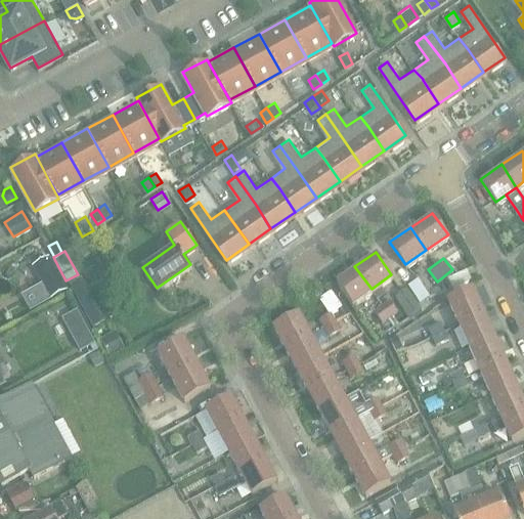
[(372,289),(354,266),(336,279),(351,302),(372,289)]
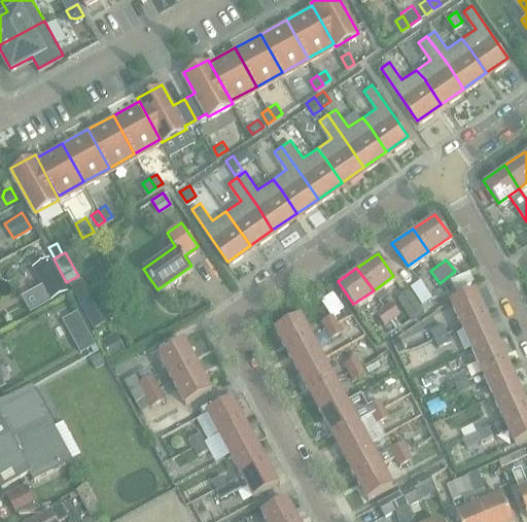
[(450,277),(454,286),(473,278),(469,269),(450,277)]
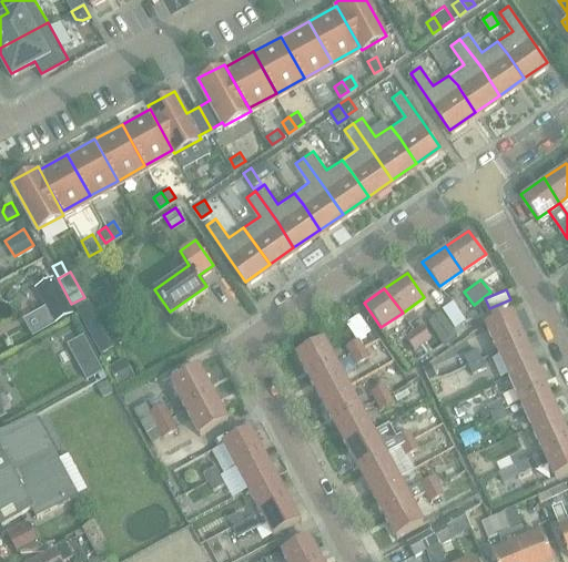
[(63,292),(46,302),(54,319),(72,309),(63,292)]
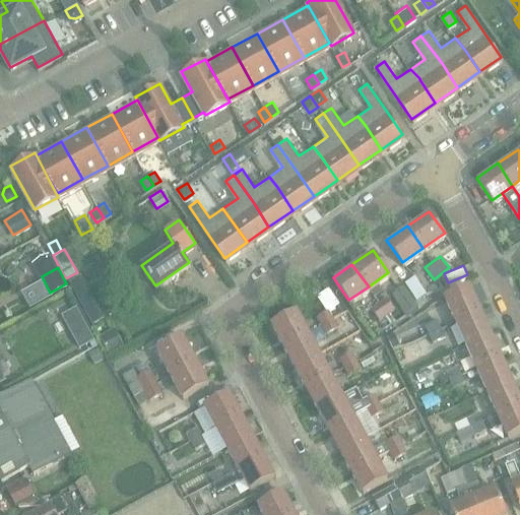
[(427,291),(415,274),(404,280),(415,298),(427,291)]
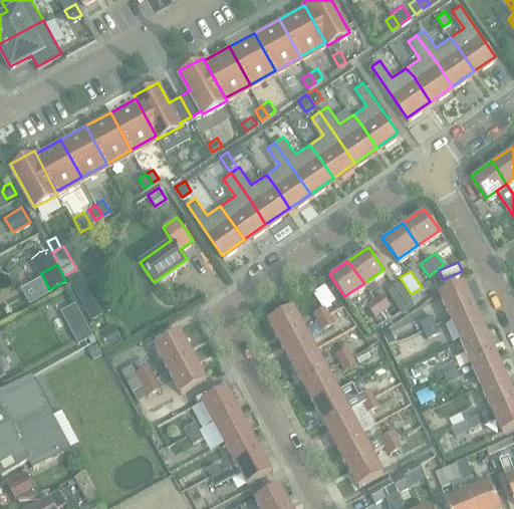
[(387,287),(400,307),(412,299),(400,279),(387,287)]
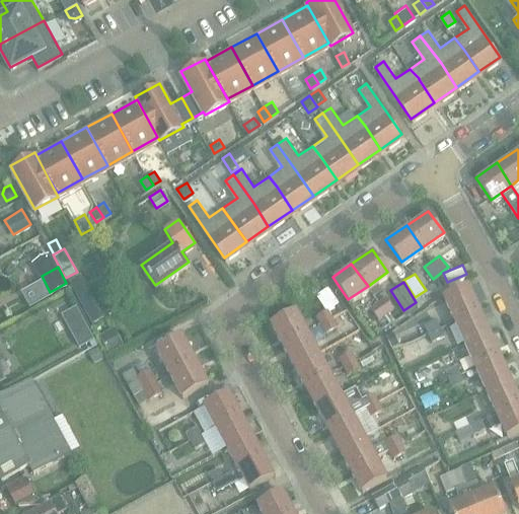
[(316,313),(319,320),(332,313),(343,308),(327,285),(316,291),(325,308),(316,313)]
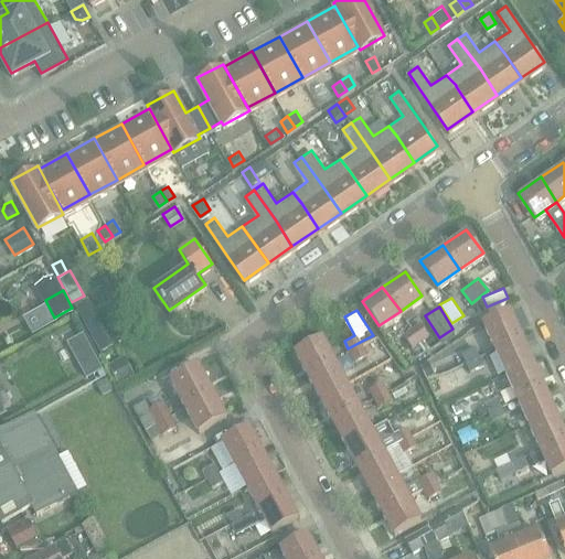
[(482,321),(493,347),(520,335),(508,310),(482,321)]
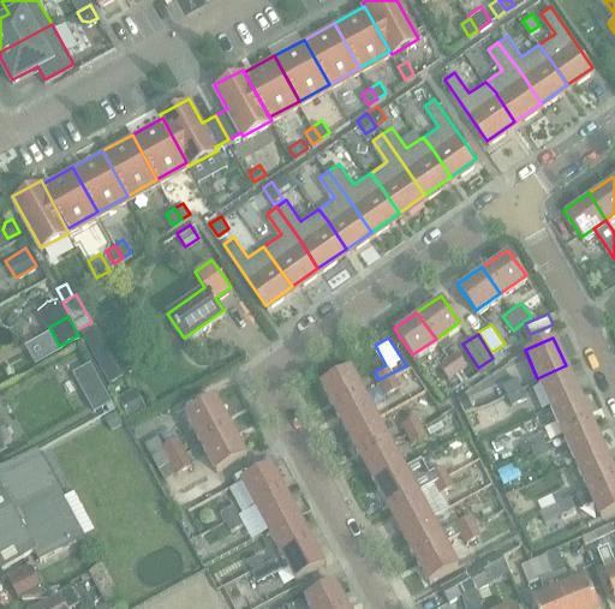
[(457,350),(448,356),(465,378),(469,376),(461,368),(466,363),(457,350)]
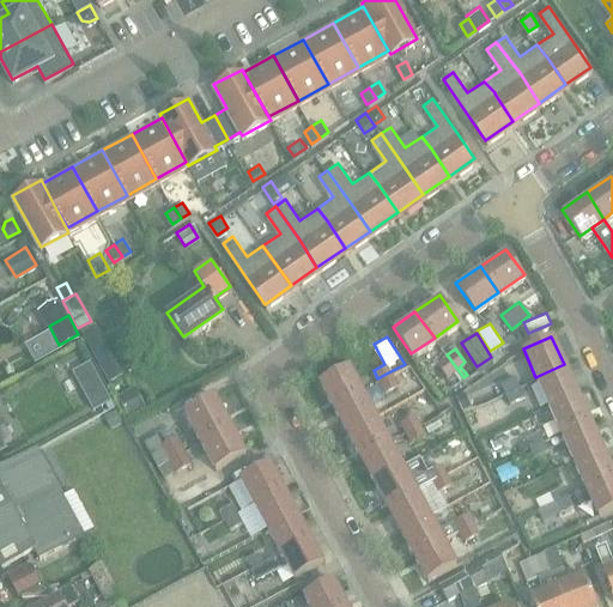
[(463,377),(447,354),(438,362),(455,383),(463,377)]
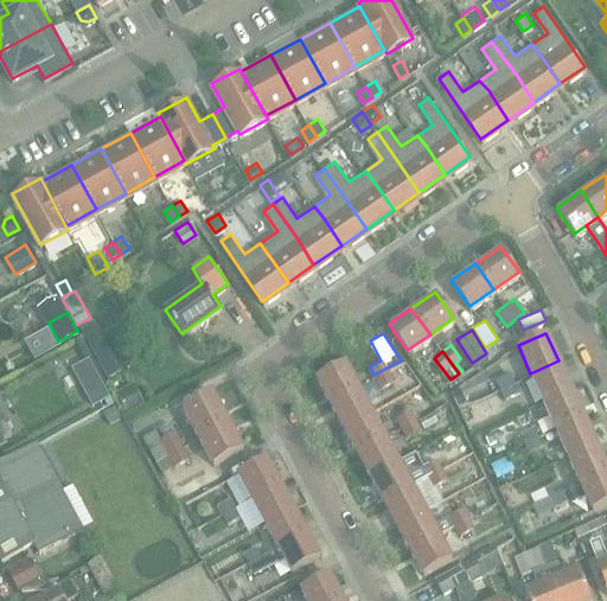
[(401,360),(389,366),(395,378),(396,379),(410,372),(403,359),(401,360)]
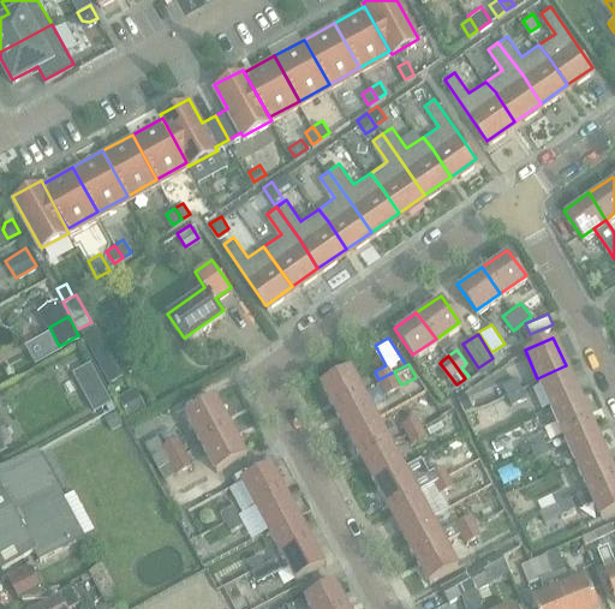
[(537,378),(550,405),(577,390),(566,365),(537,378)]
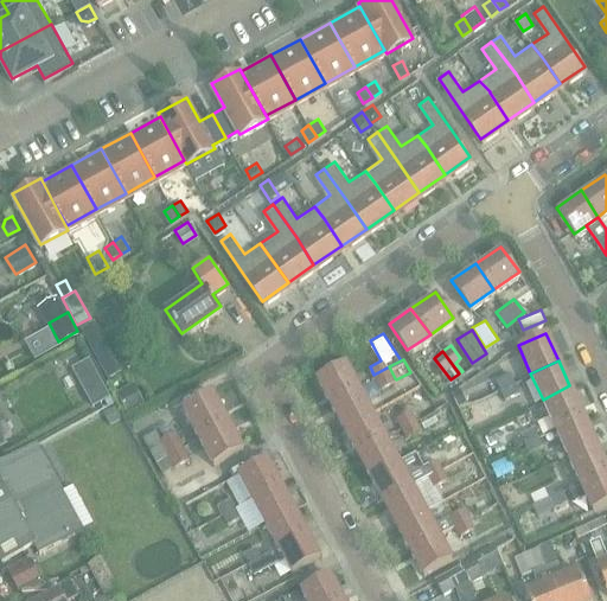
[(315,378),(327,401),(357,387),(344,363),(315,378)]
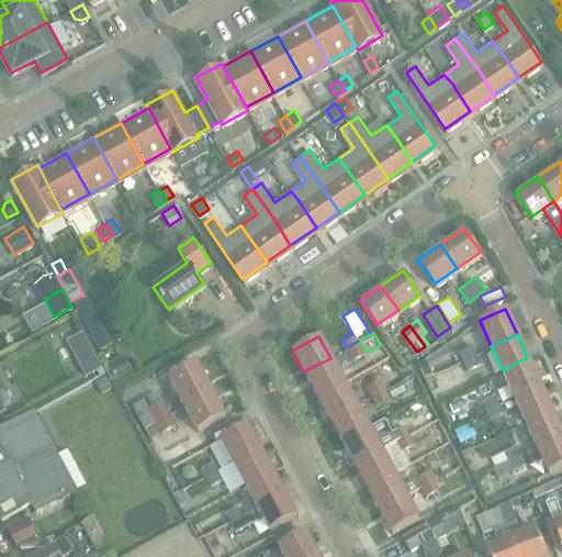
[(360,340),(346,347),(351,358),(366,351),(360,340)]
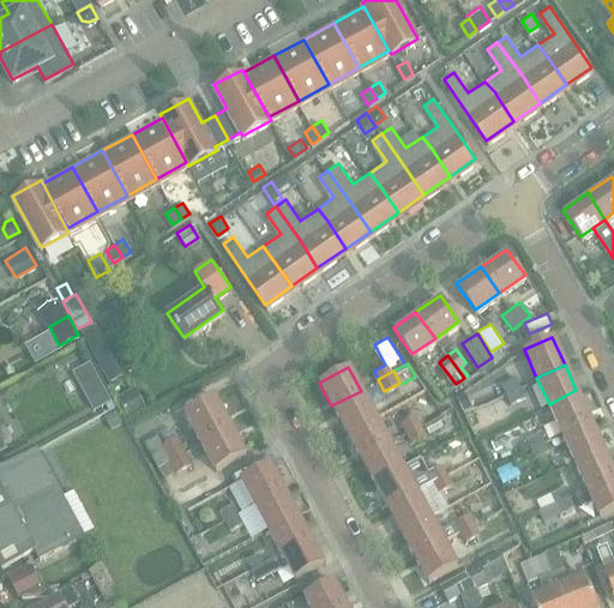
[(516,375),(501,381),(506,391),(521,385),(516,375)]
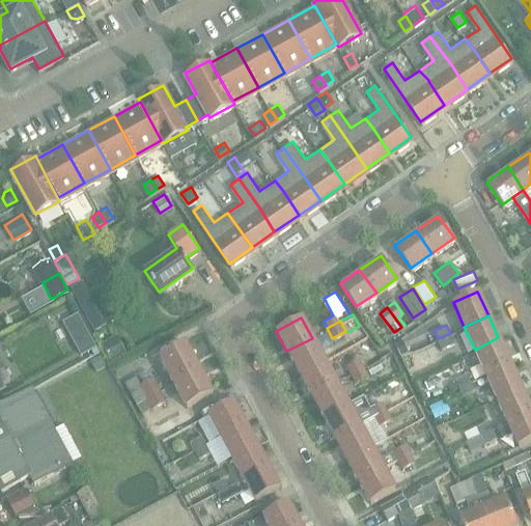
[(87,327),(73,334),(81,351),(95,342),(87,327)]
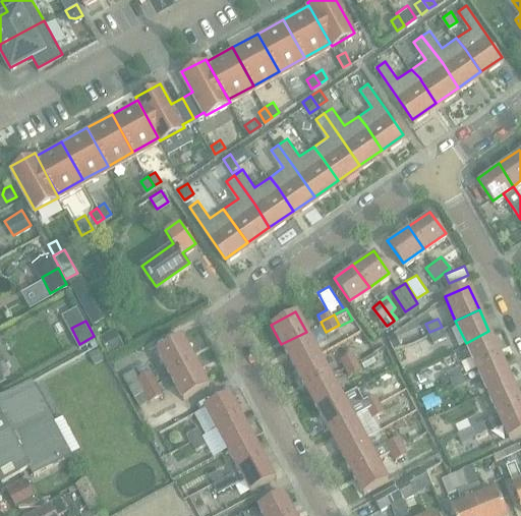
[(114,325),(100,333),(109,349),(123,342),(114,325)]
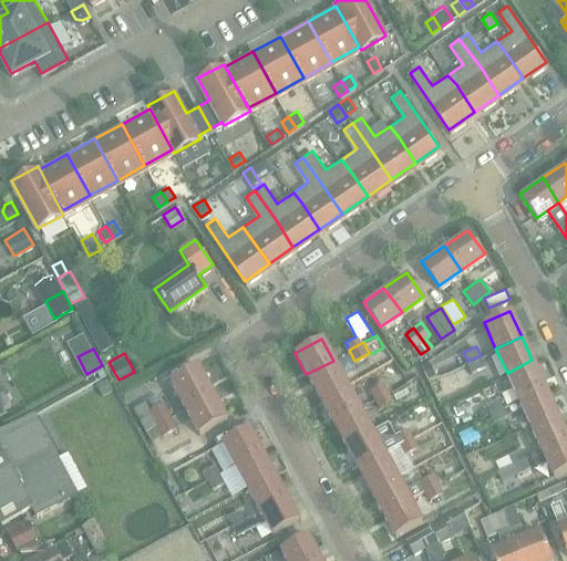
[(481,356),(456,366),(461,375),(485,365),(481,356)]
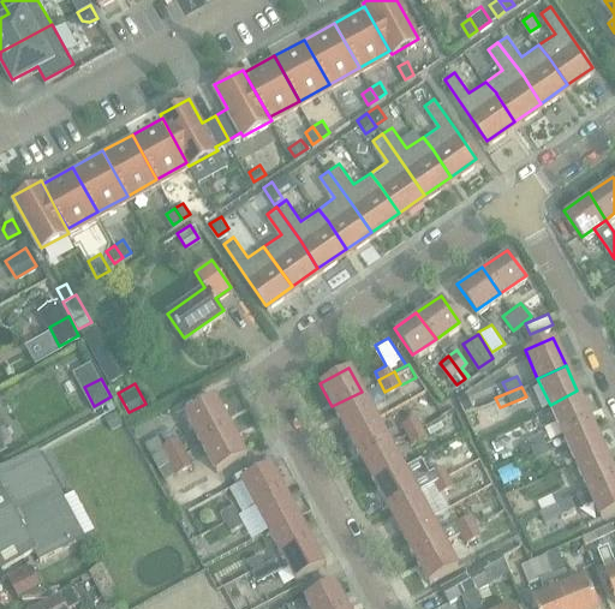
[(467,390),(458,395),(464,409),(473,404),(467,390)]
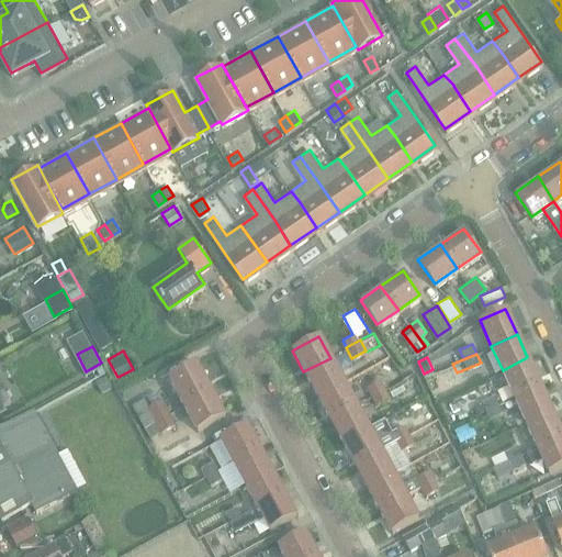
[(503,370),(514,396),(538,382),(527,357),(503,370)]
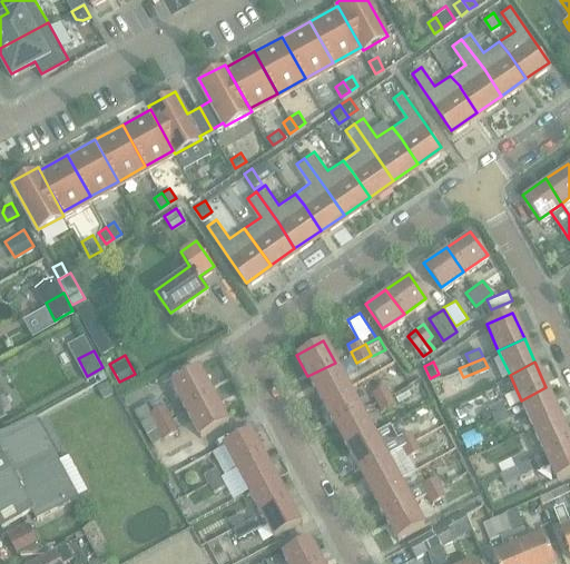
[(307,376),(321,401),(349,387),(335,363),(307,376)]
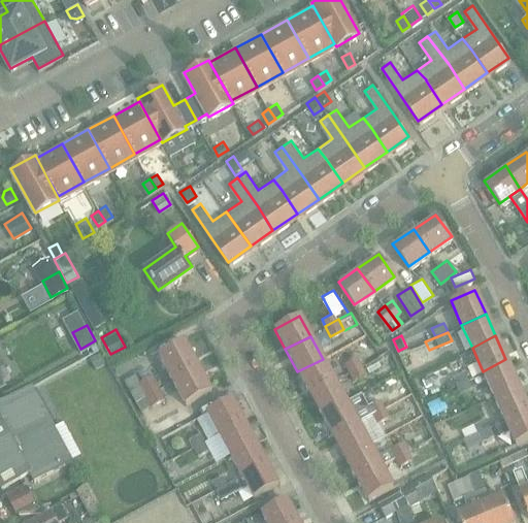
[(157,351),(170,377),(197,363),(184,337),(157,351)]
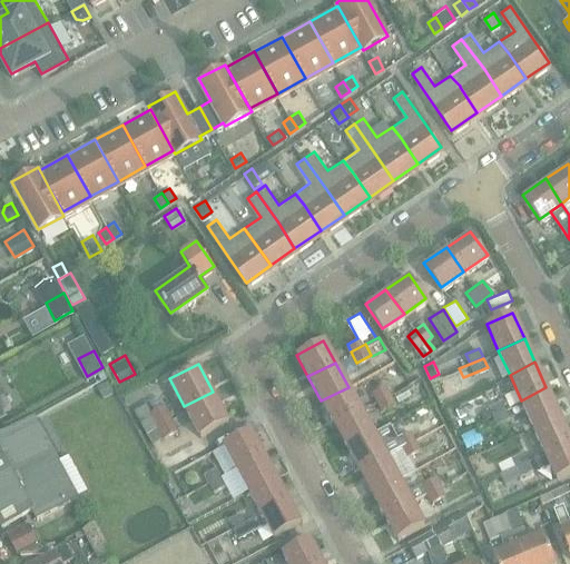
[(107,376),(97,382),(102,394),(114,387),(107,376)]
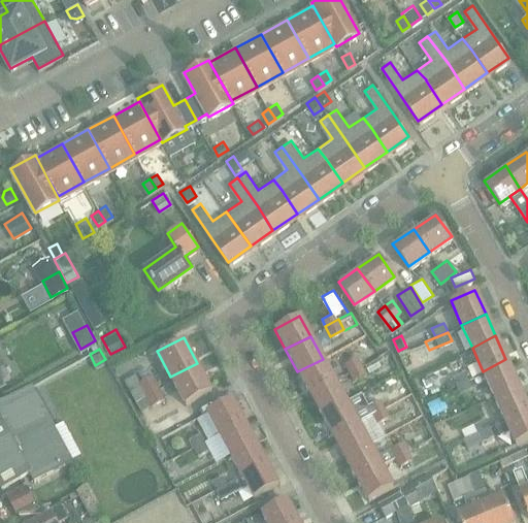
[(345,362),(350,369),(361,364),(357,356),(345,362)]
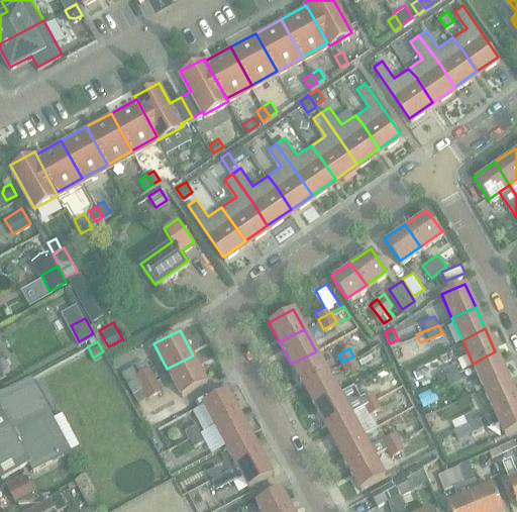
[(291,364),(301,382),(325,369),(316,351),(291,364)]
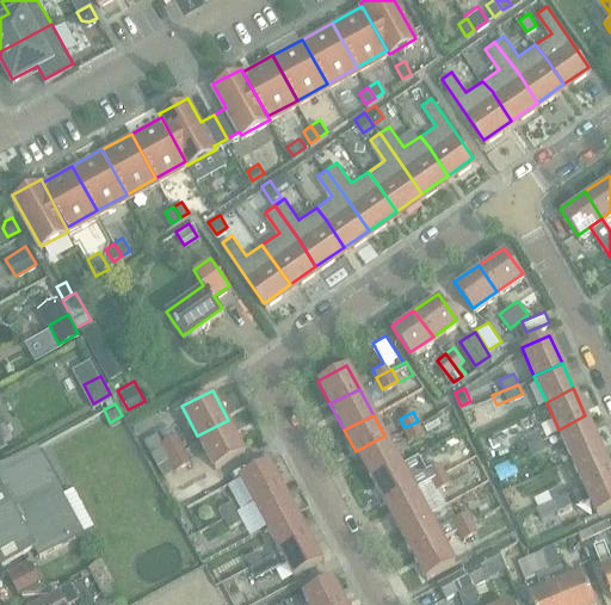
[(559,430),(571,456),(598,443),(585,415),(559,430)]
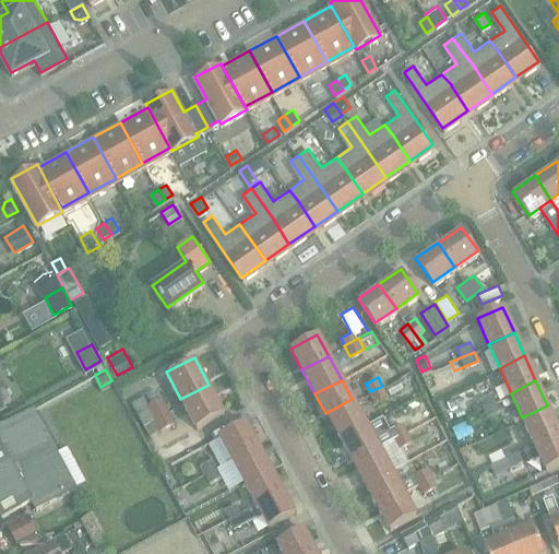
[(209,385),(180,399),(195,427),(224,413),(209,385)]
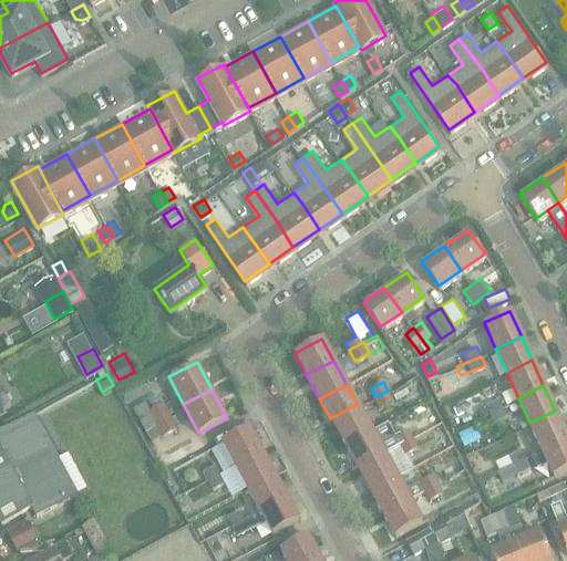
[(388,391),(375,396),(380,405),(392,400),(388,391)]
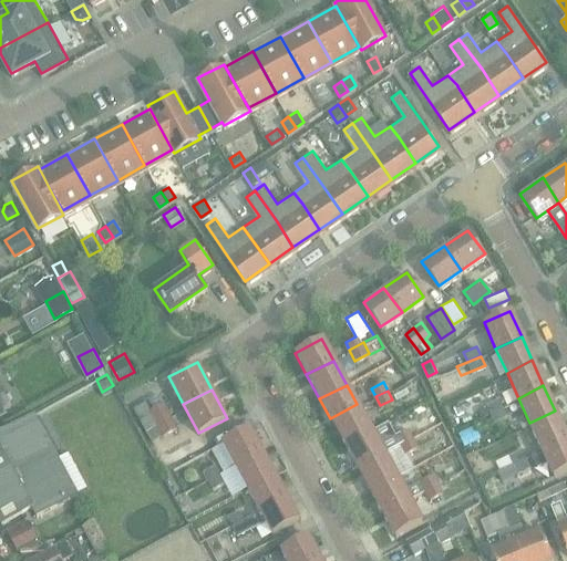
[(160,393),(146,400),(150,407),(164,401),(160,393)]
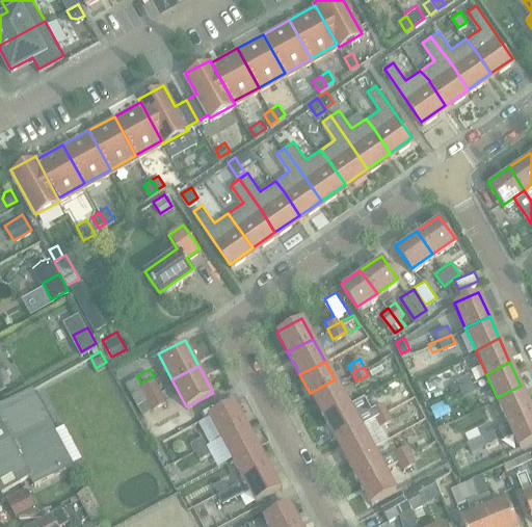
[(455,378),(459,387),(472,380),(468,372),(455,378)]
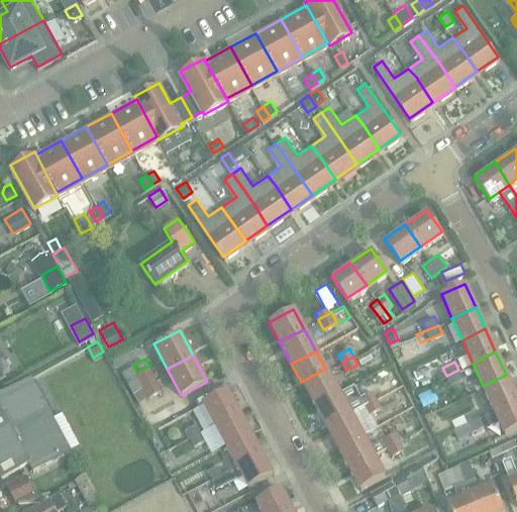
[(121,371),(131,390),(142,384),(136,372),(133,365),(121,371)]
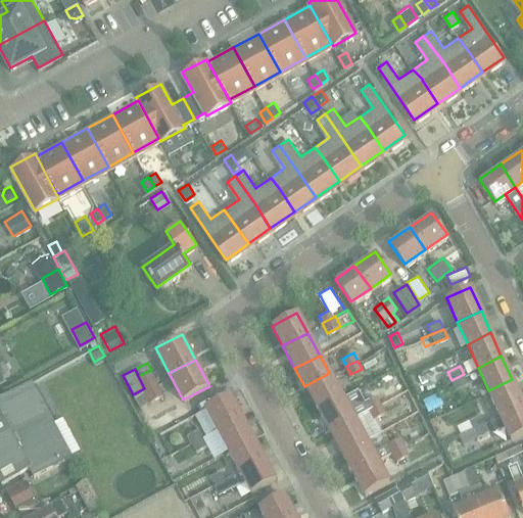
[(151,370),(138,376),(144,388),(157,382),(151,370)]
